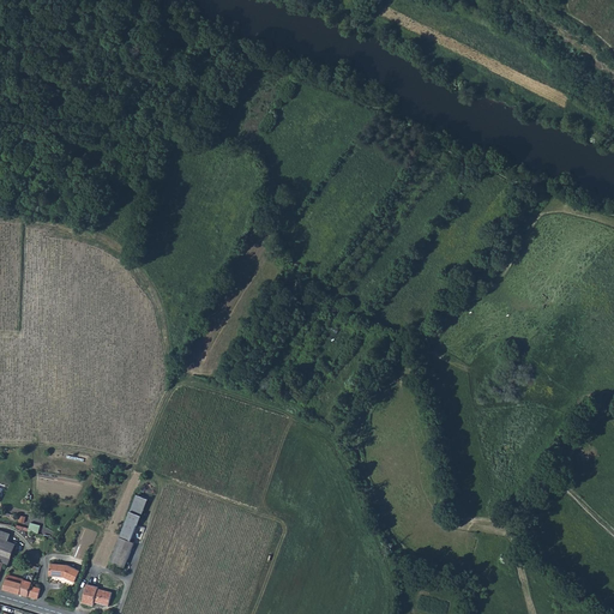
[(110,561),(125,567),(136,542),(131,541),(138,524),(139,524),(150,499),(138,495),(110,561)]
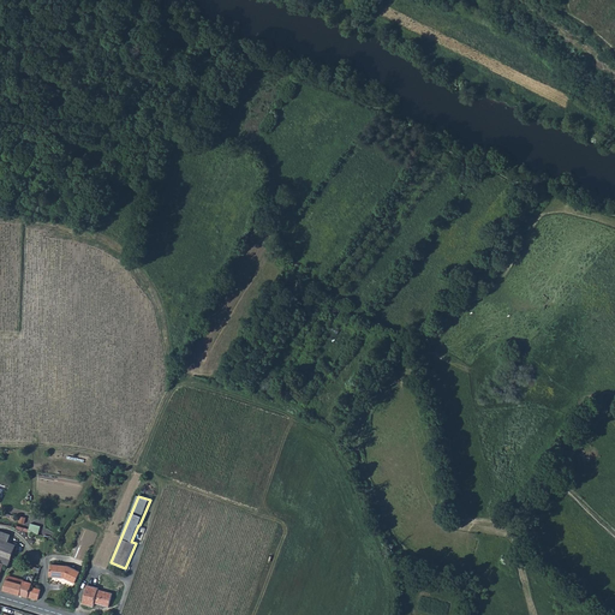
[(41,526),(31,525),(30,529),(25,527),(28,518),(21,517),(18,530),(40,535),(41,526)]
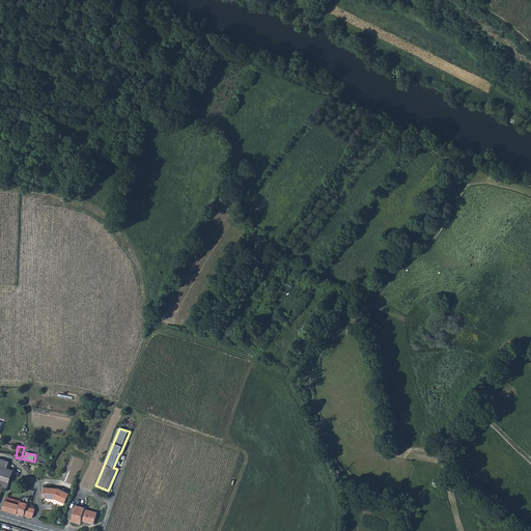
[(5,470),(7,464),(1,459),(0,464),(0,477),(6,480),(4,486),(8,487),(14,473),(5,470)]
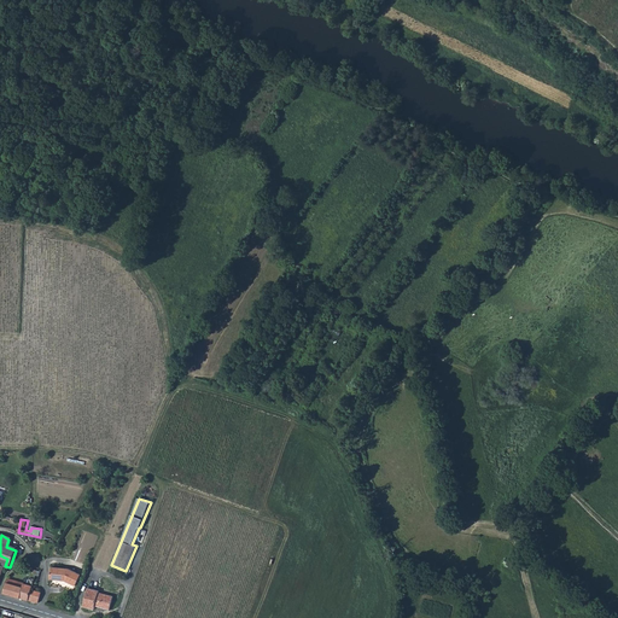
[(52,566),(51,578),(64,581),(75,586),(80,575),(69,569),(52,566)]
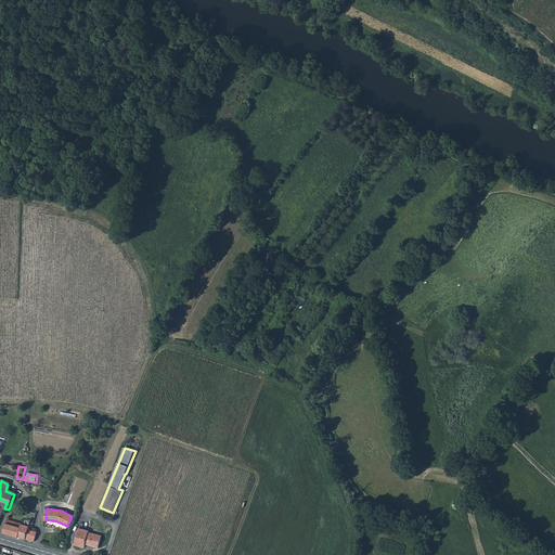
[(38,531),(29,529),(30,525),(29,525),(28,525),(7,518),(3,531),(35,541),(38,531)]
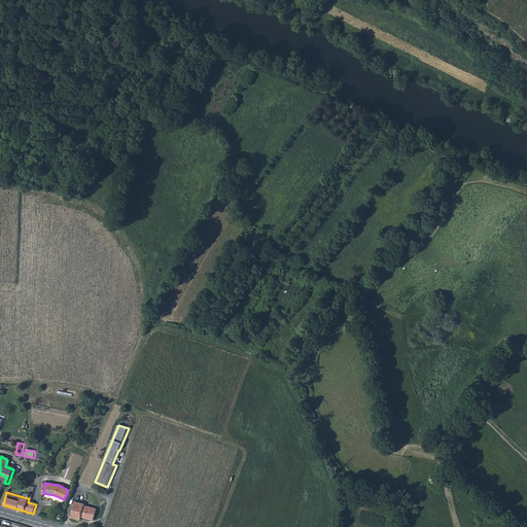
[(84,504),(75,501),(71,516),(76,518),(75,519),(79,520),(81,517),(93,520),(96,510),(84,505),(84,504)]
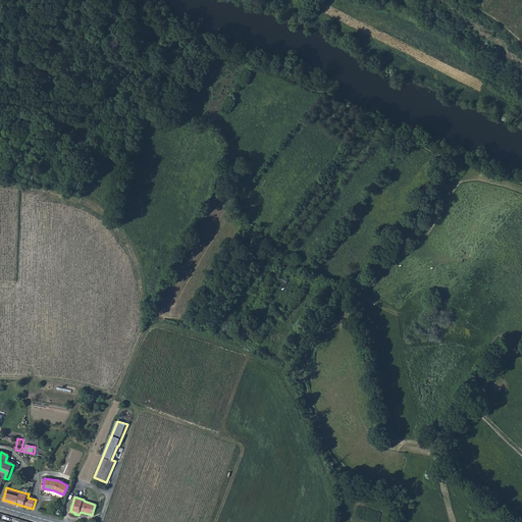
All buildings are outlined.
